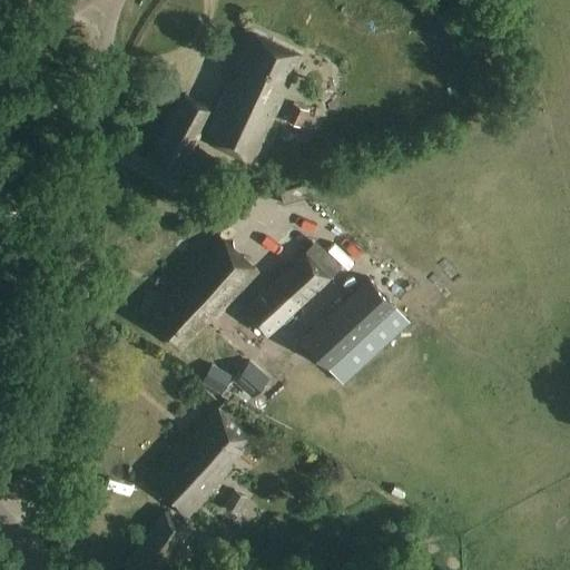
[(303,57),(257,36),(234,84),(231,82),(204,138),(254,161),(303,57)]
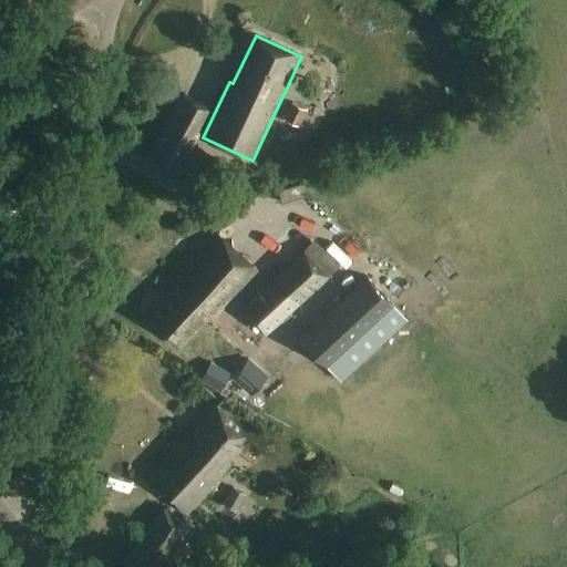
[(216,99),(189,84),(151,156),(177,171),(216,99)]
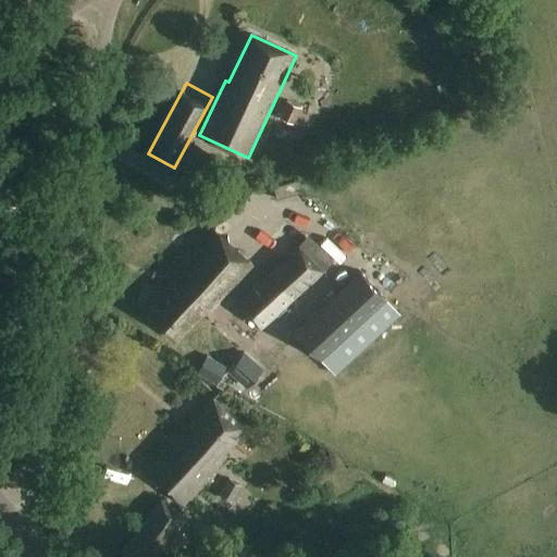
[(305,124),(308,107),(292,103),(288,121),(305,124)]
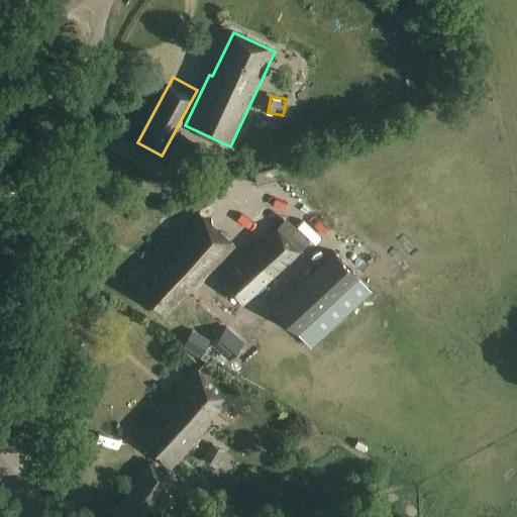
[(264,174),(267,185),(285,179),(282,168),(264,174)]
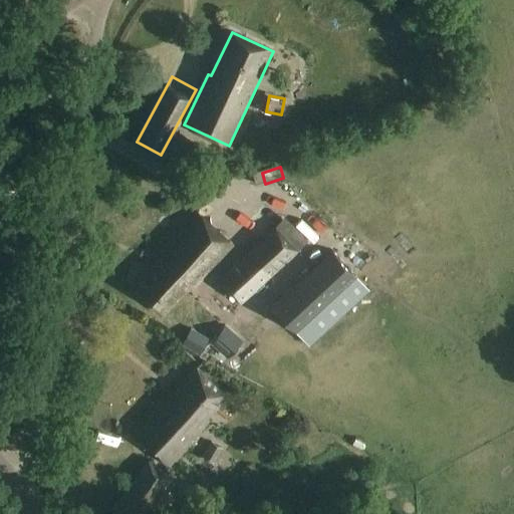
[(234,245),(198,212),(156,258),(159,262),(135,288),(164,314),(188,288),(192,292),(234,245)]
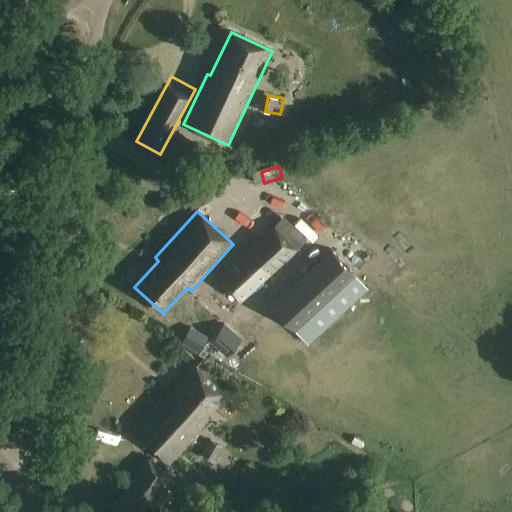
[(238,302),(296,248),(275,225),(217,278),(238,302)]
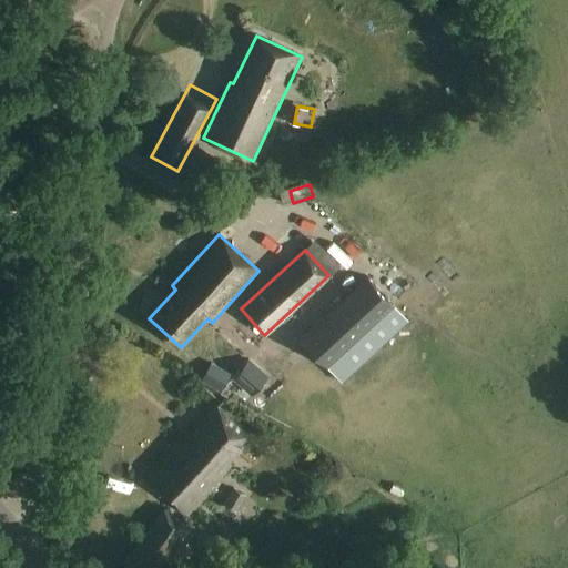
[(368,275),(301,336),(342,382),(409,321),(368,275)]
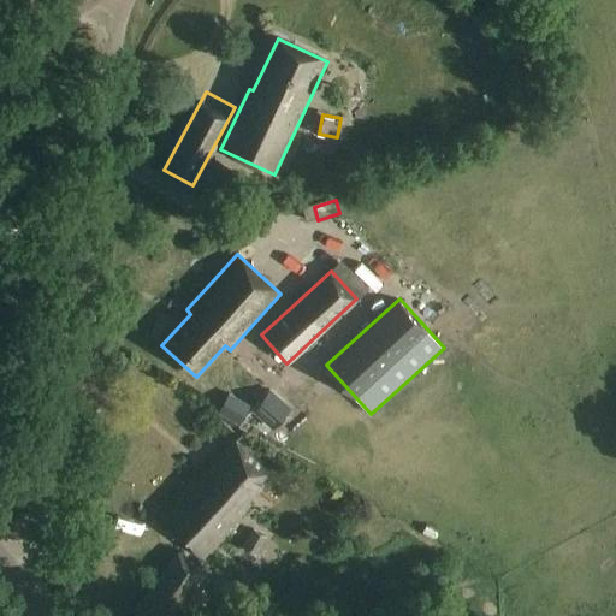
[(292,408),(271,390),(253,412),(273,430),(292,408)]
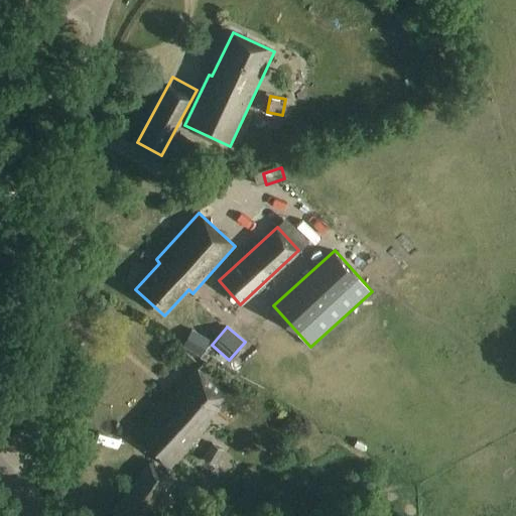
[(228,397),(198,370),(172,398),(167,393),(131,433),(169,468),(209,422),(207,420),(228,397)]
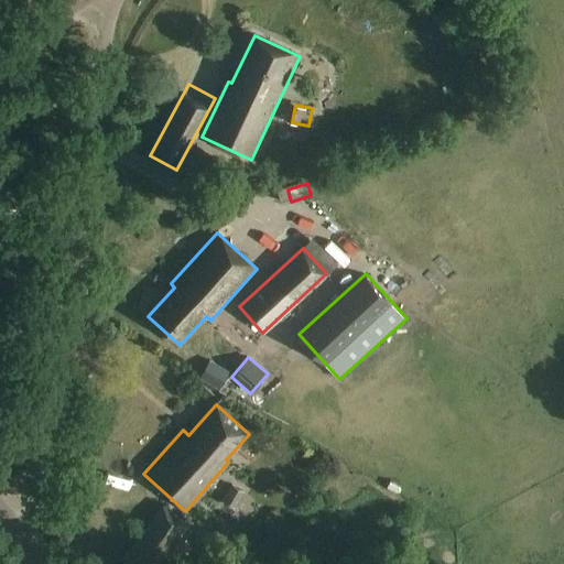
[(246,492),(231,485),(223,501),(237,509),(246,492)]
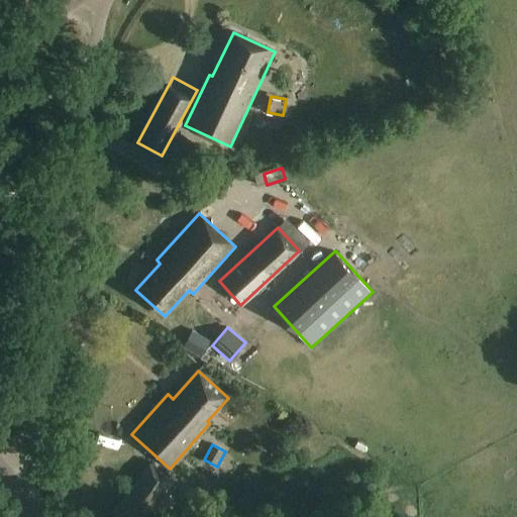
[(178,486),(149,464),(113,513),(118,516),(143,516),(149,510),(156,515),(178,486)]
